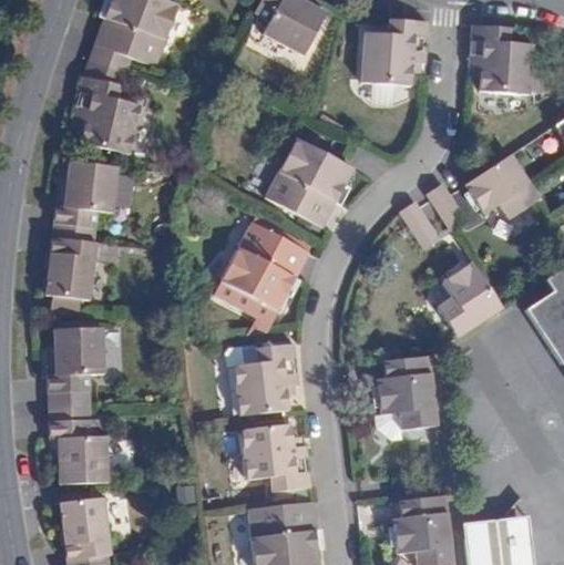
[(102,45),(132,59),(156,65),(178,3),(170,0),(113,0),(108,16),(98,44),(102,45)]
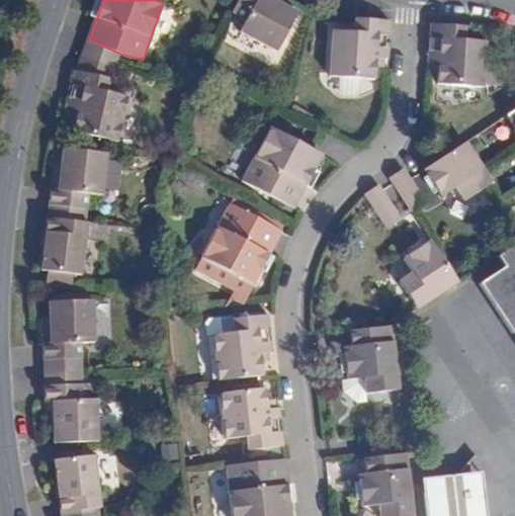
[(97,0),(96,4),(93,12),(98,14),(103,0),(97,0)]
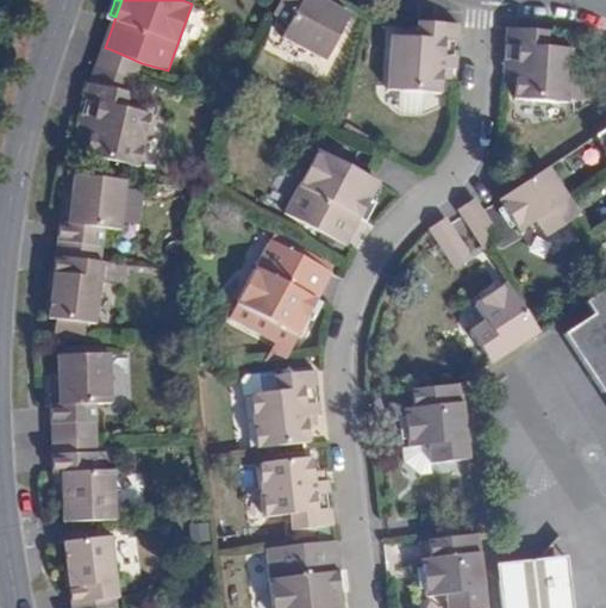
[(282,0),(275,13),(291,23),(283,37),(325,60),(350,12),(336,5),(326,0),(282,0)]
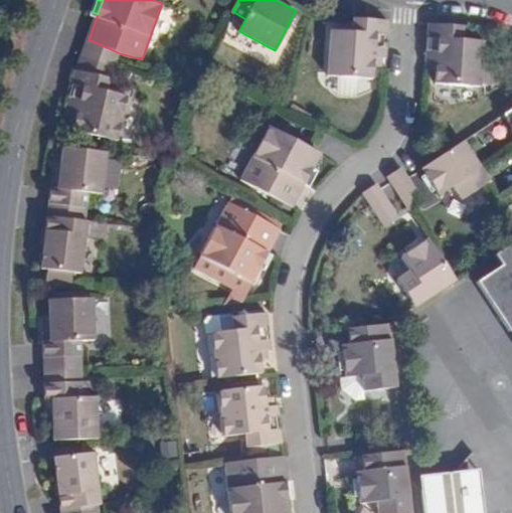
[(383,58),(387,59),(389,41),(390,19),(352,16),(351,30),(330,29),(329,73),(374,77),(375,65),(375,58),(383,58)]
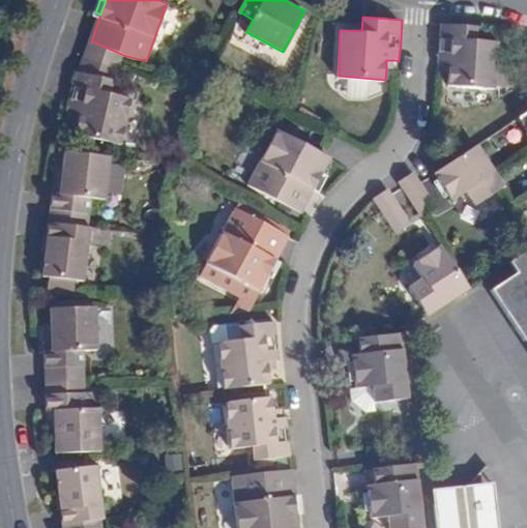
[(478,25),(442,23),(441,36),(450,38),(449,62),(448,82),(496,87),(499,41),(477,39),(478,25)]
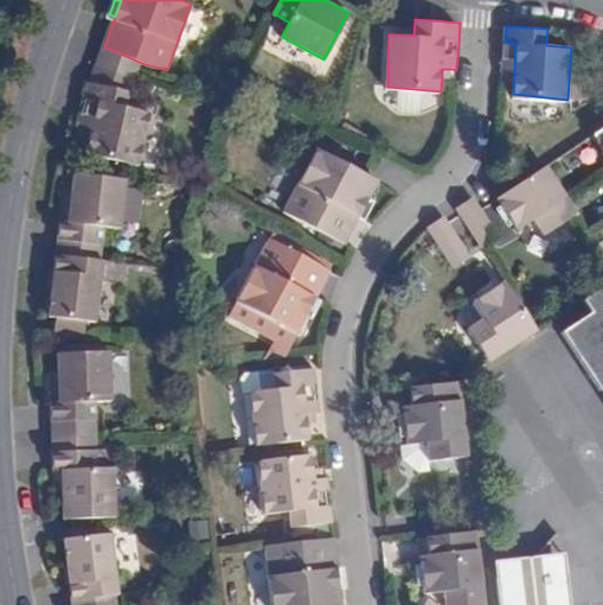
[(515,44),(505,42),(504,59),(504,71),(514,71),(515,44)]
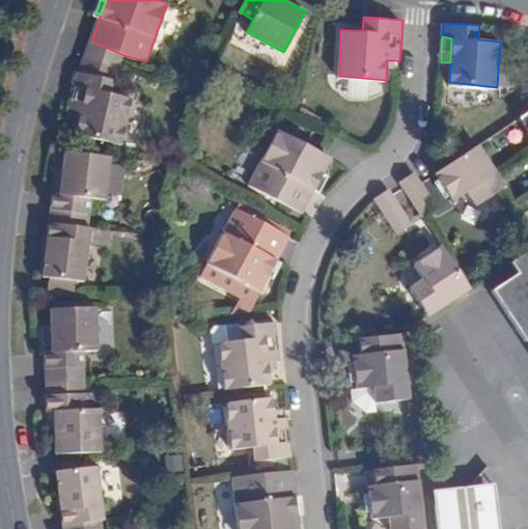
[(91,55),(120,65),(123,55),(95,43),(91,55)]
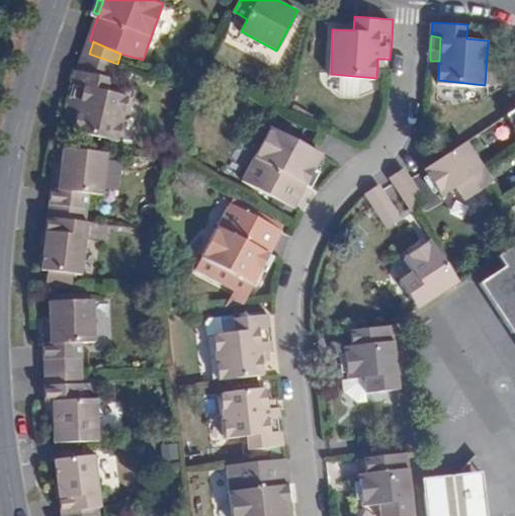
[(112,76),(117,64),(89,54),(83,70),(112,76)]
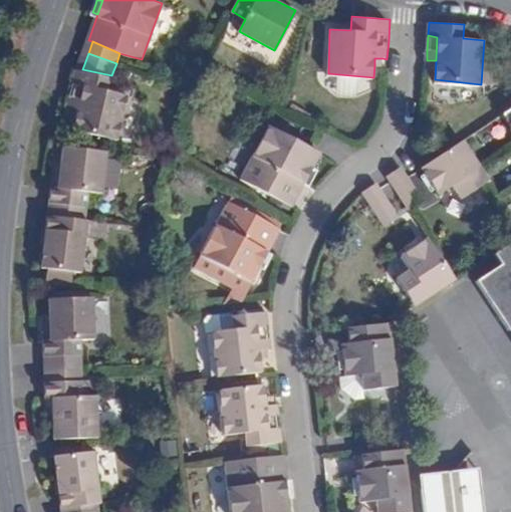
[(108,90),(111,75),(82,69),(77,69),(69,106),(72,106),(79,108),(77,117),(74,130),(119,139),(129,95),(108,90)]
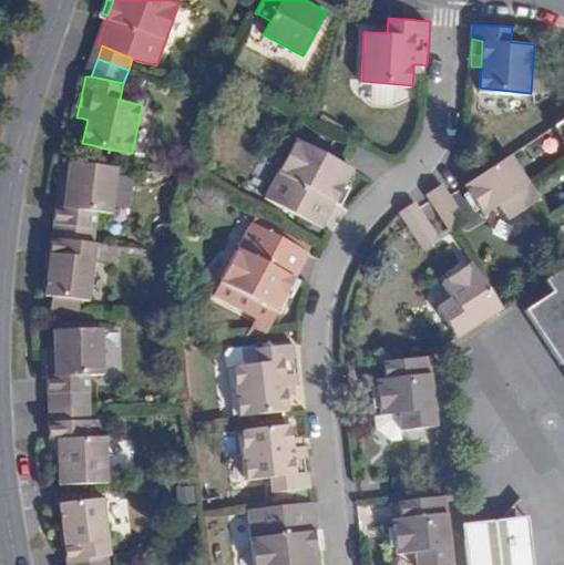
[(88,120),(80,117),(78,127),(85,130),(88,120)]
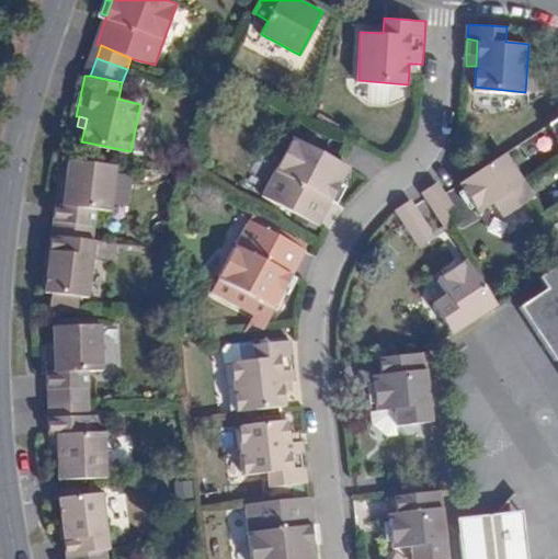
[(350,164),(342,161),(294,135),(263,194),(319,224),(332,198),(341,181),(350,164)]
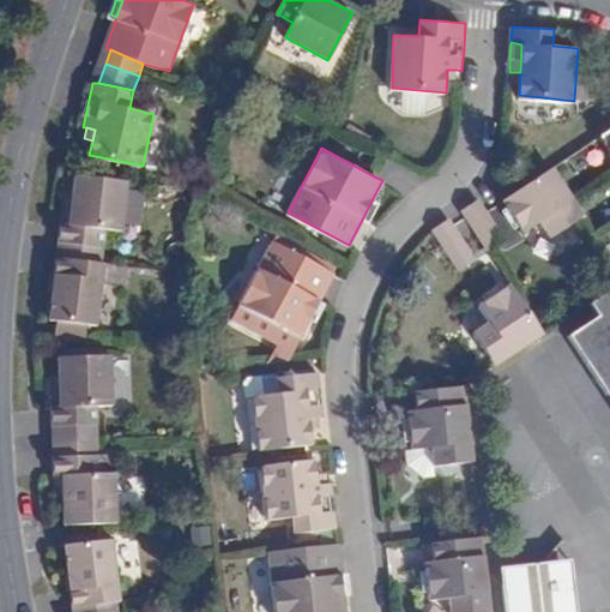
[(555,167),(506,199),(526,228),(541,221),(559,209),(568,226),(586,215),(555,167)]
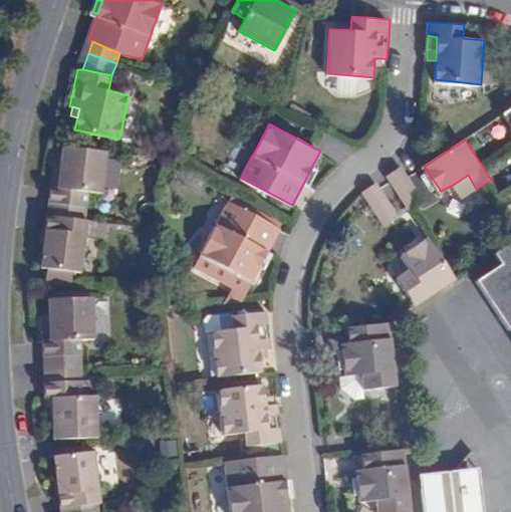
[(104,195),(109,151),(71,147),(65,146),(63,160),(61,177),(54,176),(51,202),(56,203),(87,207),(89,193),(104,195)]
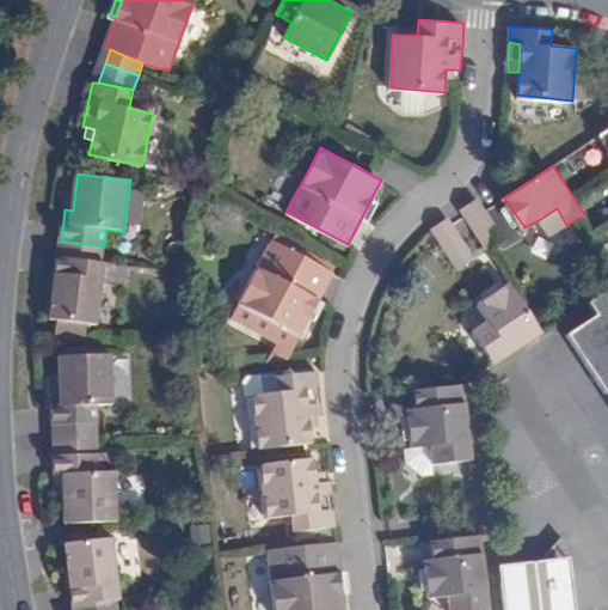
[(73,211),(75,190),(67,190),(66,197),(65,209),(73,211)]
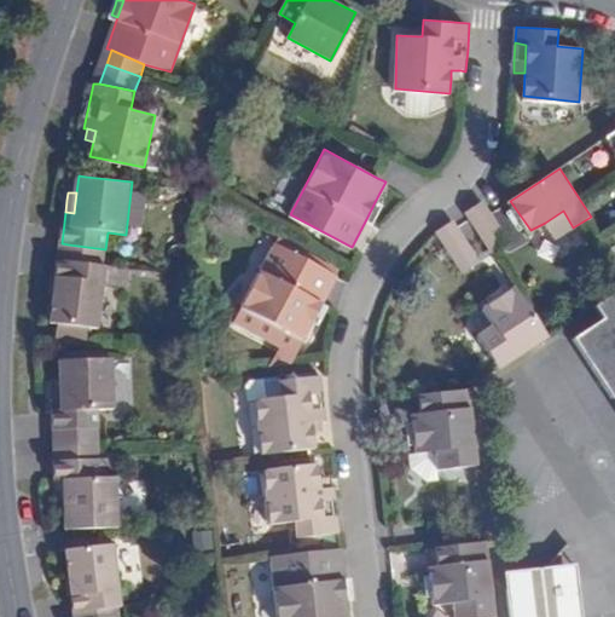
[(376,200),(366,219),(371,223),(382,203),(376,200)]
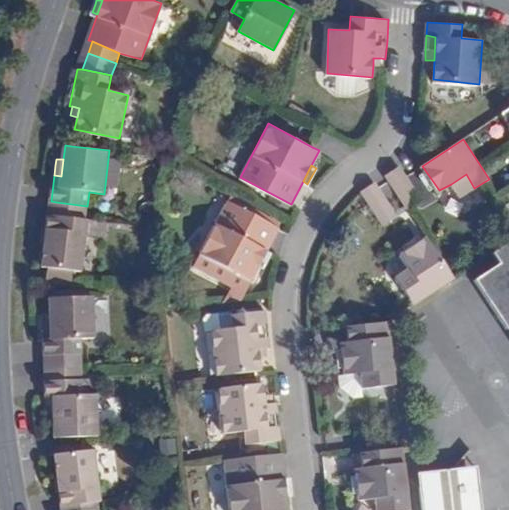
[(423,199),(404,169),(401,165),(388,174),(390,178),(410,207),(423,199)]
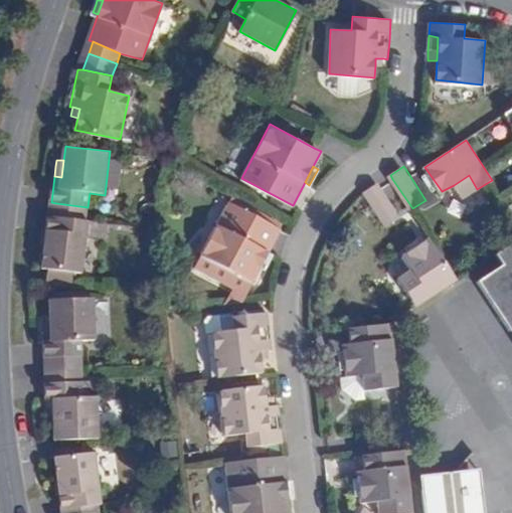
[(469,175),(454,185),(463,198),(477,189),(469,175)]
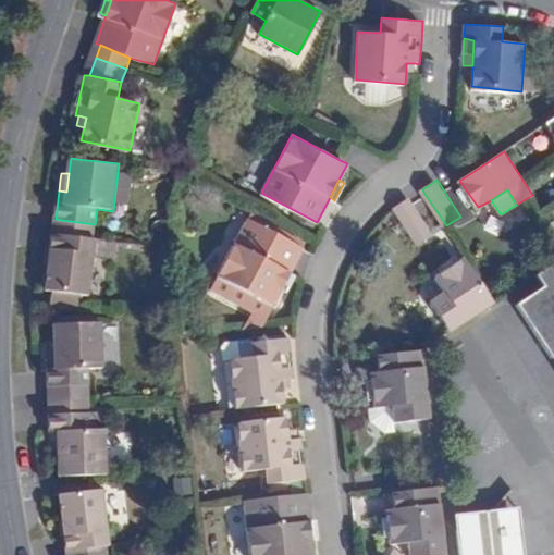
[(395,207),(393,209),(416,244),(432,234),(414,201),(410,197),(395,207)]
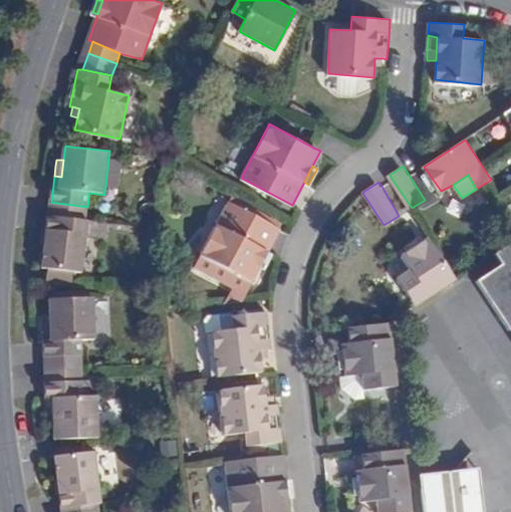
[(229,201),(280,228),(283,224),(231,196),(229,201)]
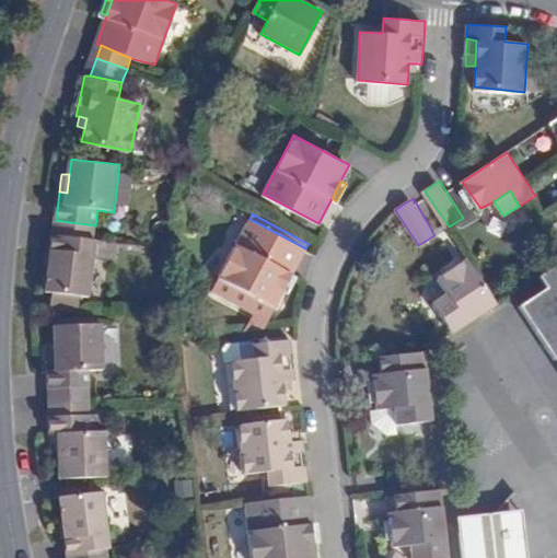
[(285,290),(293,272),(305,248),(250,219),(218,277),(276,306),(285,290)]
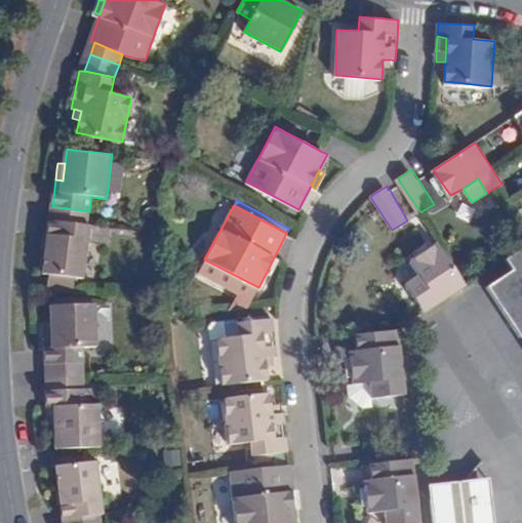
[(57,207),(55,219),(88,224),(89,211),(57,207)]
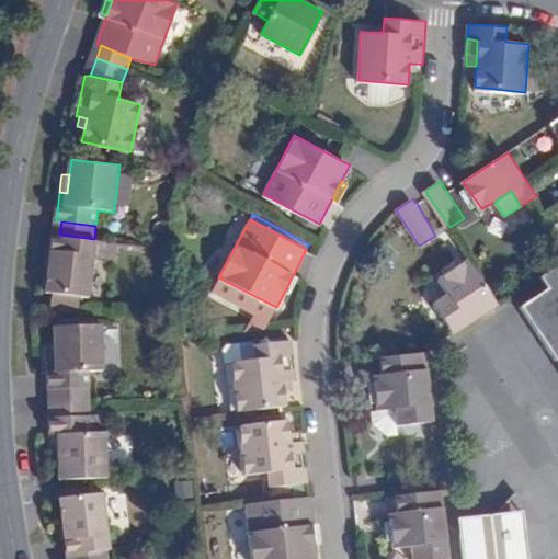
[(52,252),(50,271),(47,291),(55,292),(84,295),(91,295),(95,257),(116,259),(120,242),(94,239),(59,235),(54,234),(52,252)]
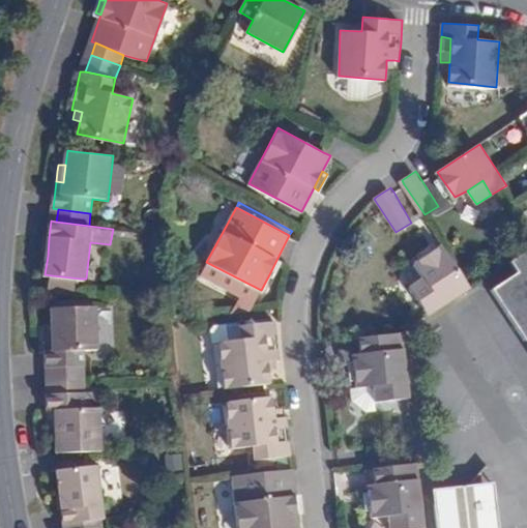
[(409,285),(428,316),(471,287),(442,241),(427,253),(436,266),(421,275),(409,285)]
